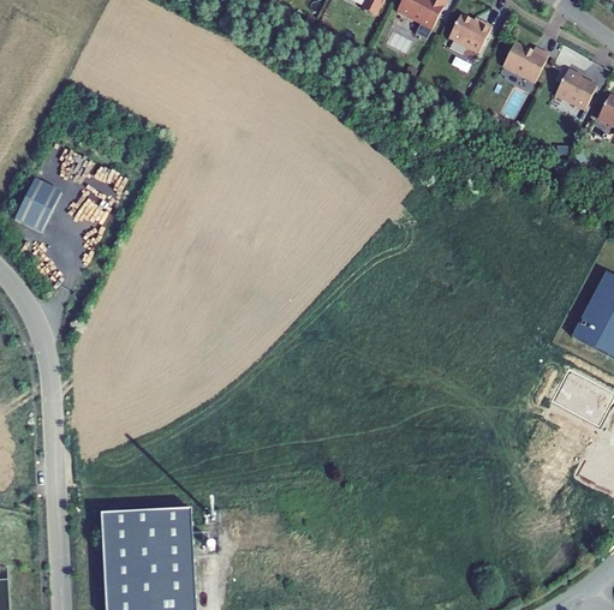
[(363,0),(362,3),(363,6),(373,11),(377,10),(381,0),(363,0)]
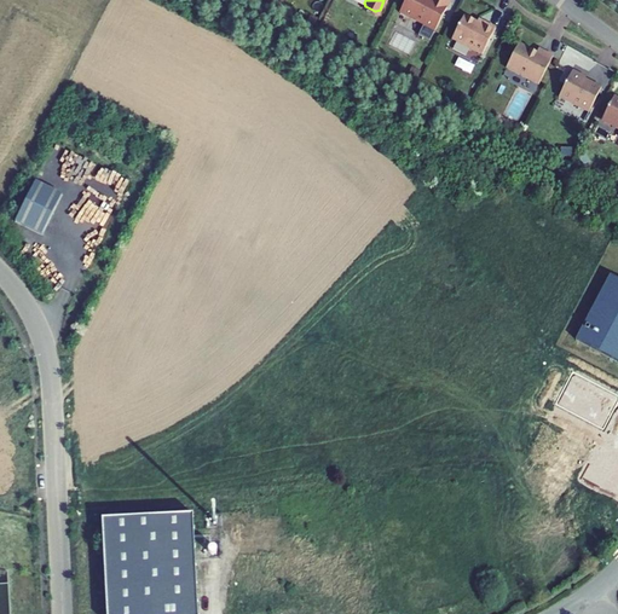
[(434,27),(448,0),(402,0),(399,7),(434,27)]
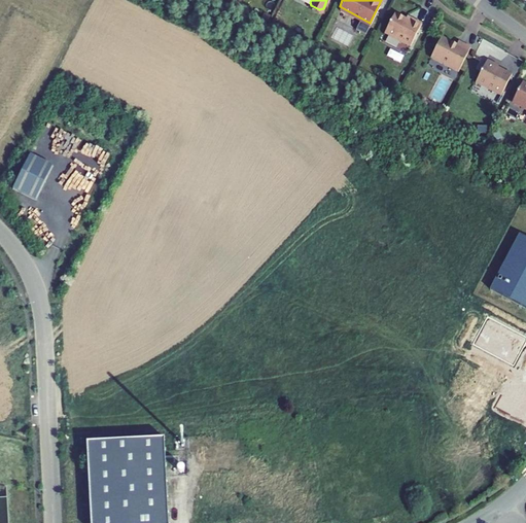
[(410,42),(421,21),(412,15),(411,18),(394,9),(384,30),(410,42)]
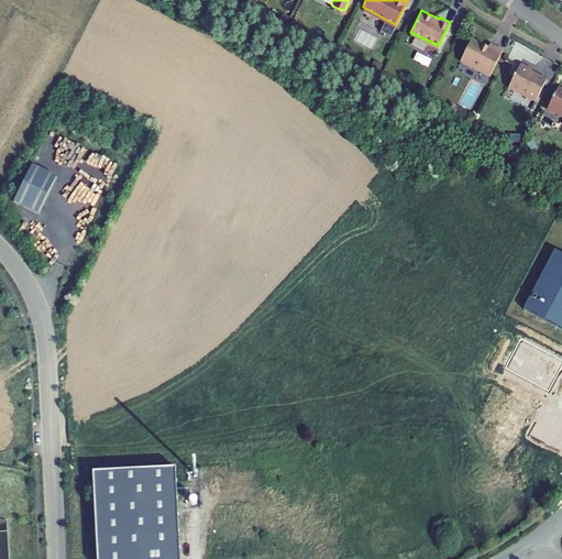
[(492,67),(502,47),(489,40),(487,44),(471,35),(462,53),(460,57),(488,73),(492,67)]
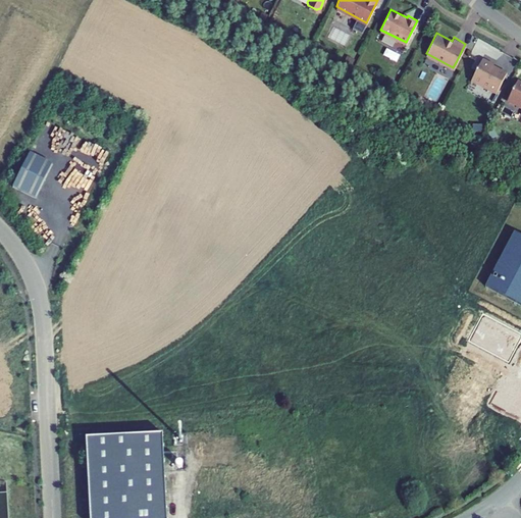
[(496,91),(507,69),(492,62),(493,60),(482,55),(471,78),(496,91)]
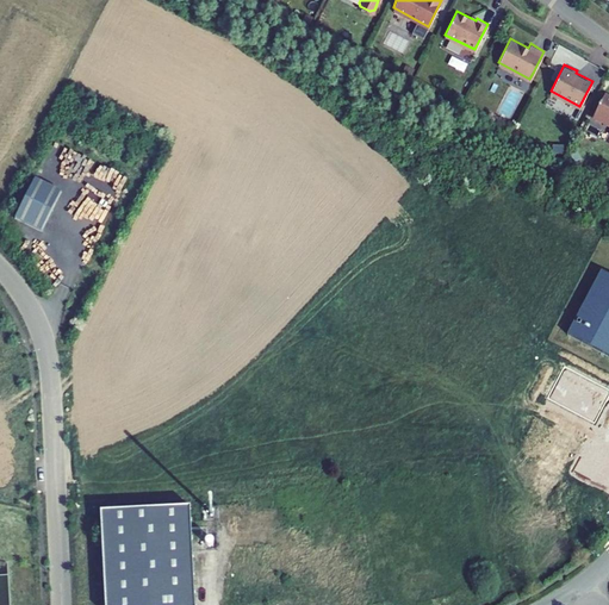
[(594,111),(595,116),(608,123),(608,92),(604,89),(594,111)]
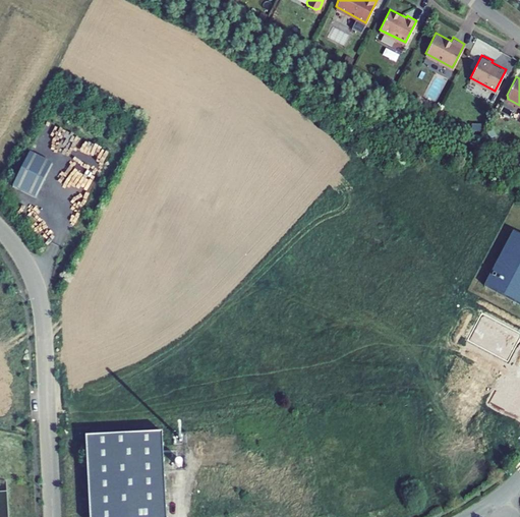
[(51,160),(29,149),(11,182),(34,193),(51,160)]
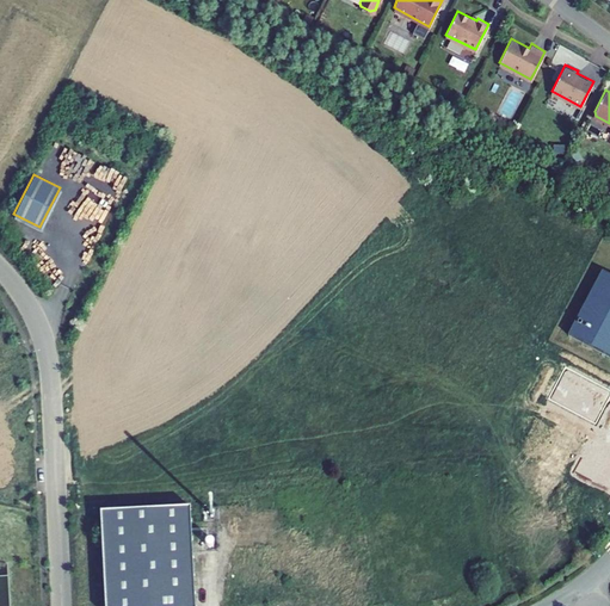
[(567,331),(609,352),(609,273),(599,269),(567,331)]
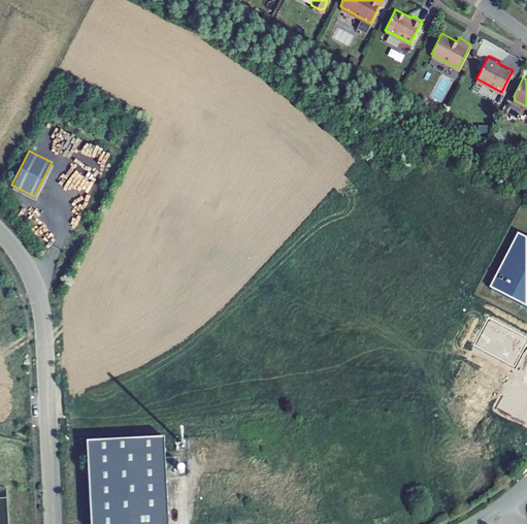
[(167,523),(163,434),(86,438),(90,523),(167,523)]
